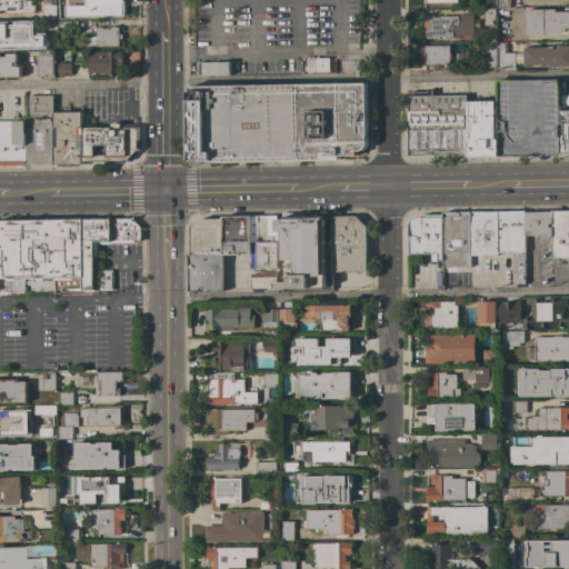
[(31,0),(31,6),(35,6),(35,12),(6,13),(6,10),(0,10),(0,0),(31,0)]
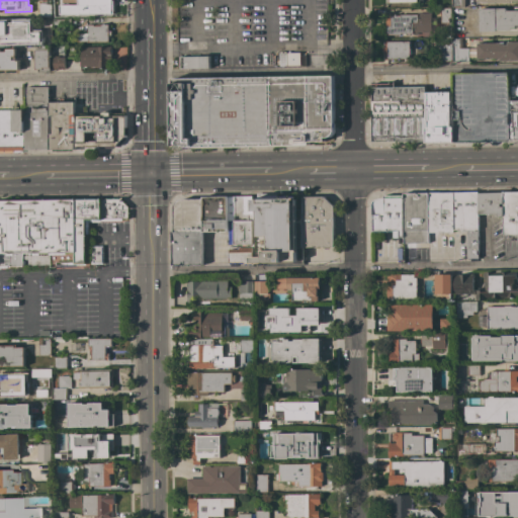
[(38,0),(51,0),(51,15),(39,15),(38,0)]
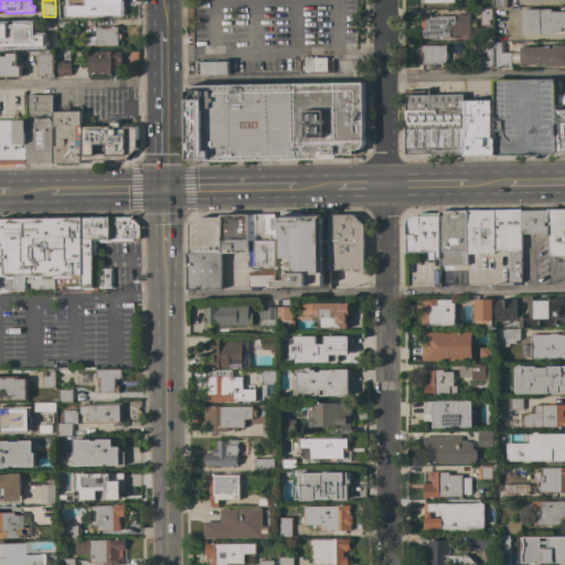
[(113,0),(113,16),(64,17),(64,6),(81,6),(81,8),(84,8),(84,0),(113,0)]
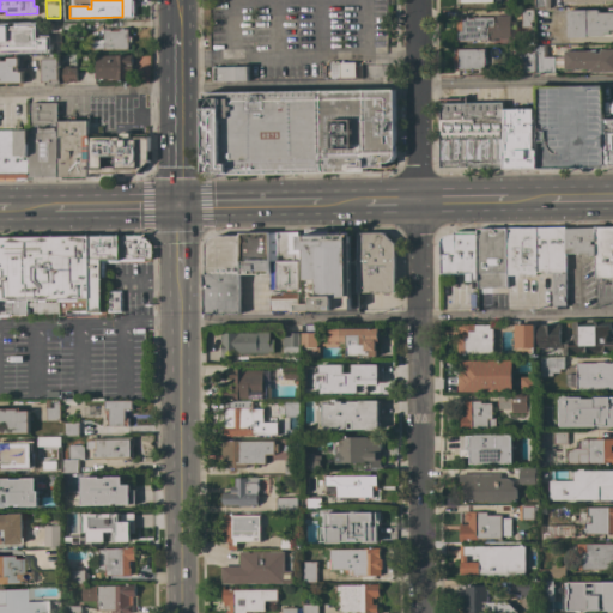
[(533,10),(533,22),(522,22),(521,10),(533,10)]
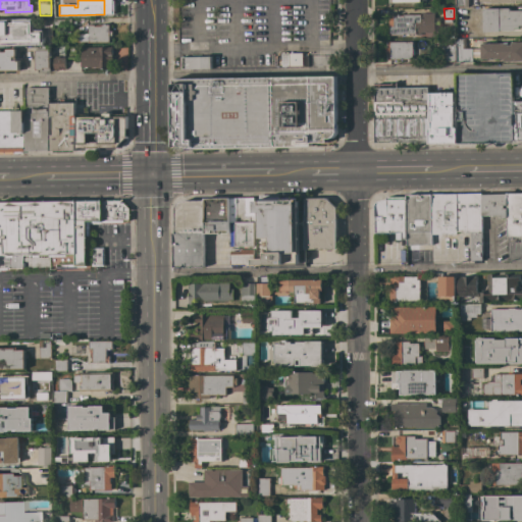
[(482,9),(510,8),(510,11),(521,10),(521,25),(519,25),(519,29),(515,29),(515,31),(500,31),(501,32),(483,33),(482,9)]
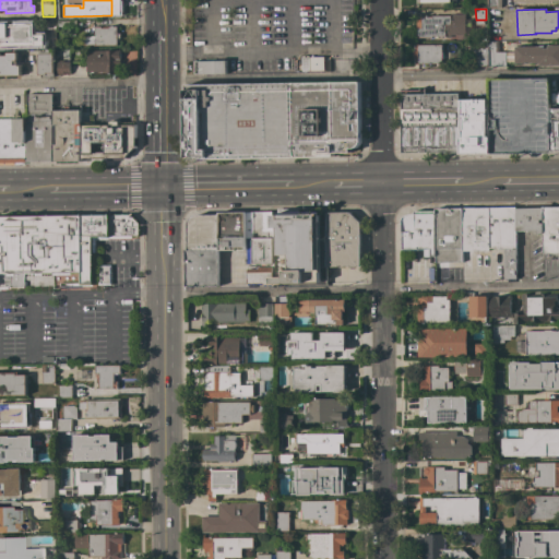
[(450,15),(464,14),(465,35),(432,36),(432,37),(417,38),(416,16),(450,15)]
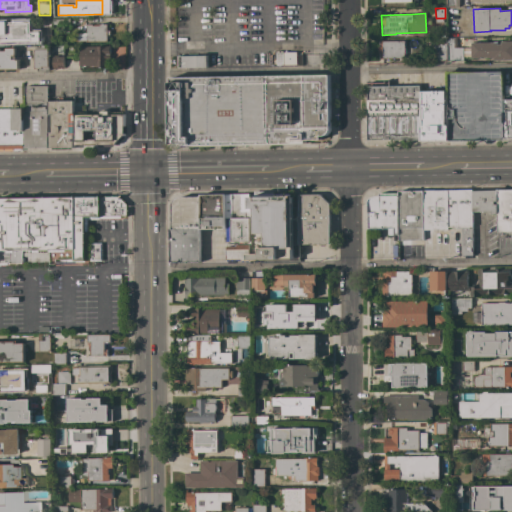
[(57,27),(56,18),(69,18),(70,26),(57,27)]
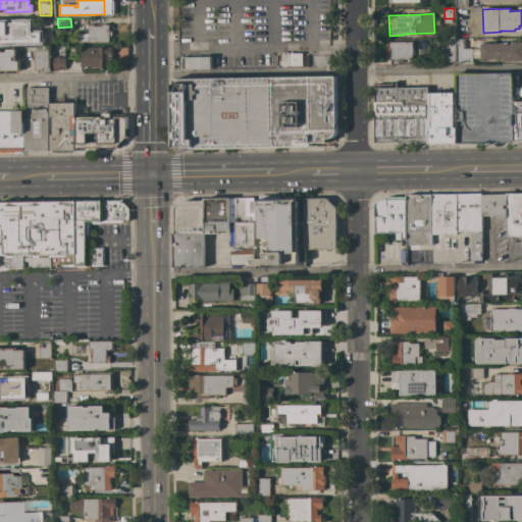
[(0,19),(20,19),(20,41),(15,41),(0,41),(0,19)]
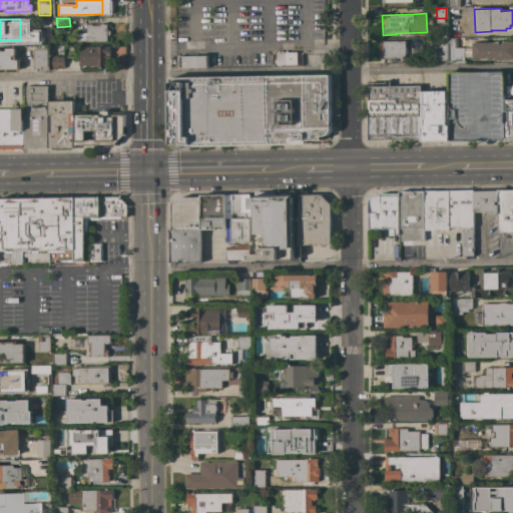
[(107,41),(86,42),(86,41),(76,41),(76,33),(86,33),(86,27),(84,27),(84,25),(85,25),(92,25),(92,26),(99,26),(99,24),(106,24),(107,41)]
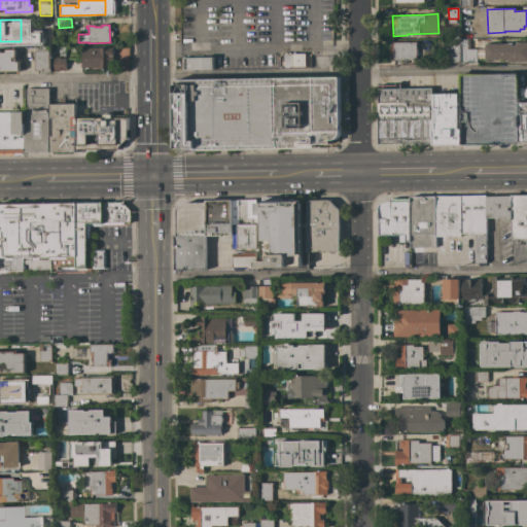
[(40,45),(40,42),(32,42),(32,39),(40,39),(40,31),(51,31),(51,45),(40,45)]
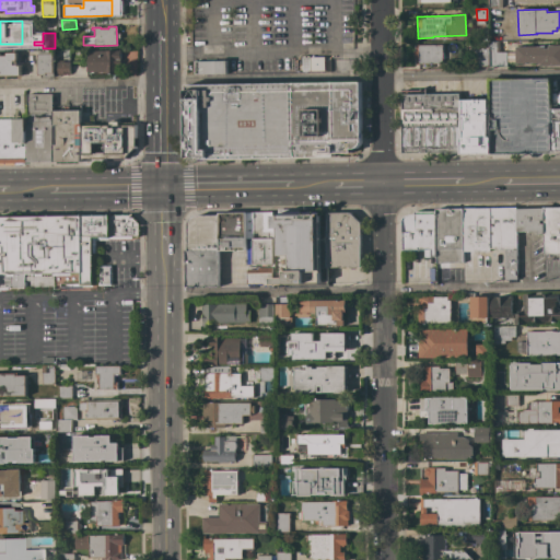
[(540,47),(540,46),(545,45),(545,48),(548,48),(548,45),(559,45),(559,66),(539,67),(539,63),(515,63),(515,62),(506,62),(506,66),(490,67),(490,46),(496,46),(496,42),(506,42),(506,53),(515,53),(515,47),(540,47)]
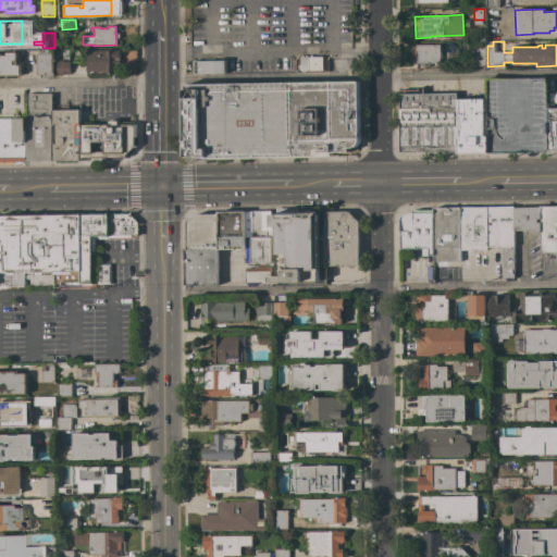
[(440,63),(416,64),(416,58),(411,58),(411,50),(416,50),(415,45),(440,45),(440,63)]
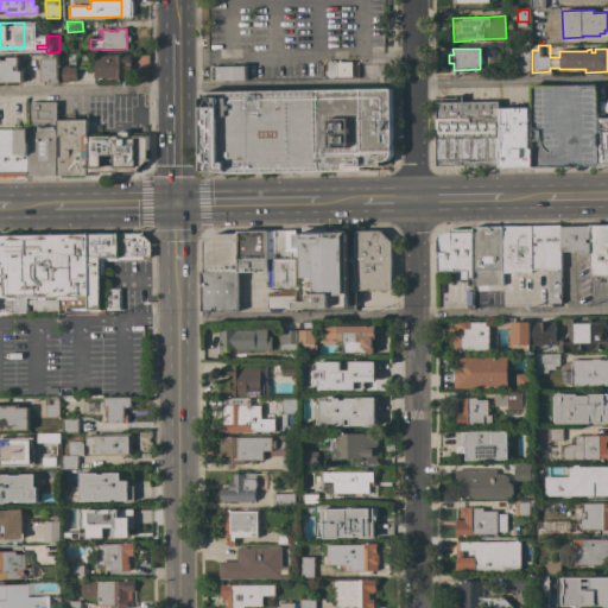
[(517,73),(515,49),(529,49),(530,73),(517,73)]
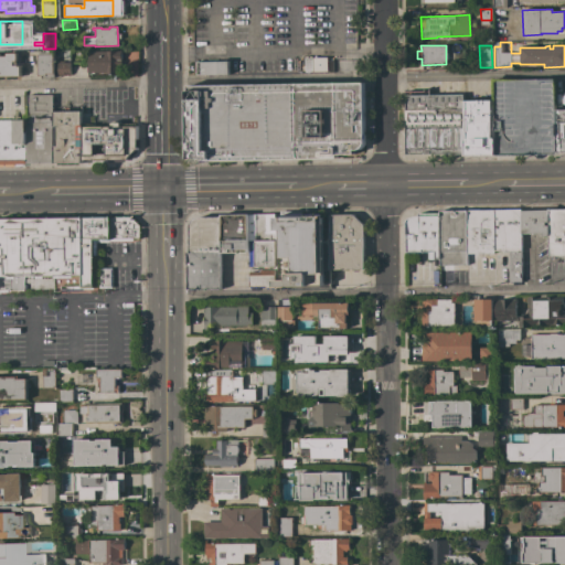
[(38,53),(46,52),(45,50),(53,50),(54,77),(48,77),(46,76),(39,76),(38,53)]
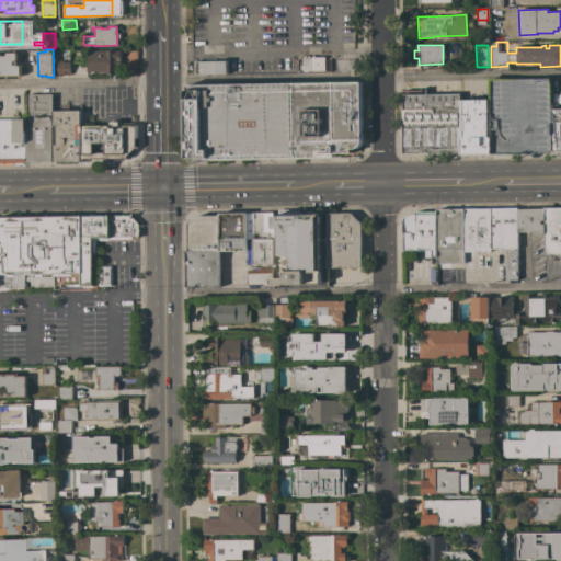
[(121,50),(121,65),(116,65),(116,73),(105,73),(105,71),(87,72),(86,66),(88,66),(88,52),(121,50)]
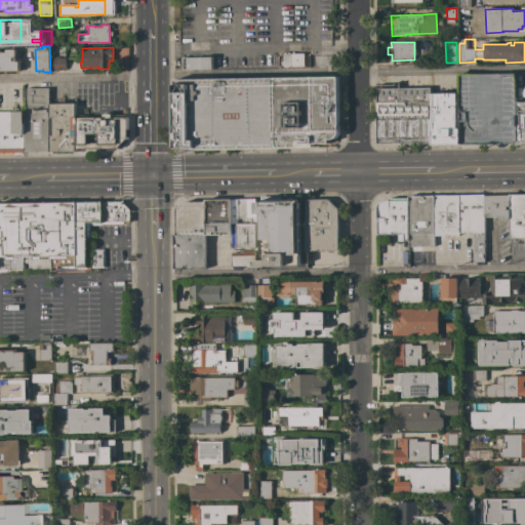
[(0,71),(0,52),(6,52),(6,49),(15,49),(15,61),(18,61),(18,71),(0,71)]
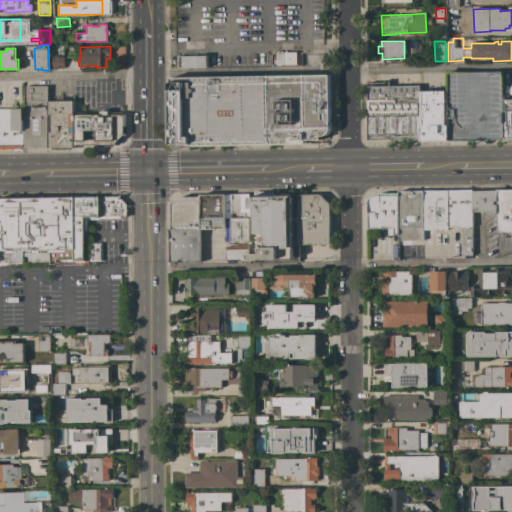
[(121,68),(120,49),(110,49),(111,69),(121,68)]
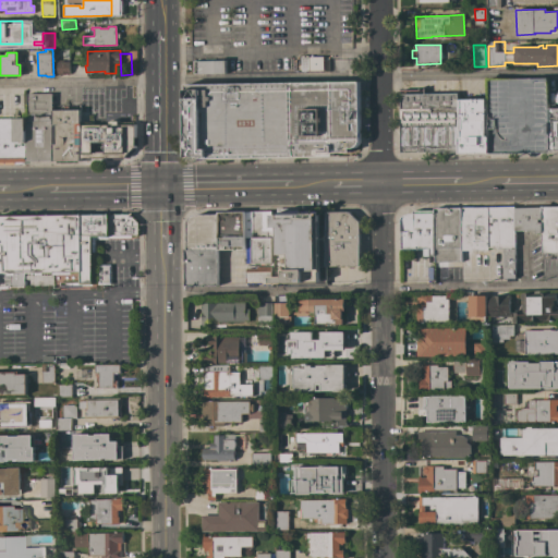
[(323,57),(323,70),(301,71),(301,57),(323,57)]
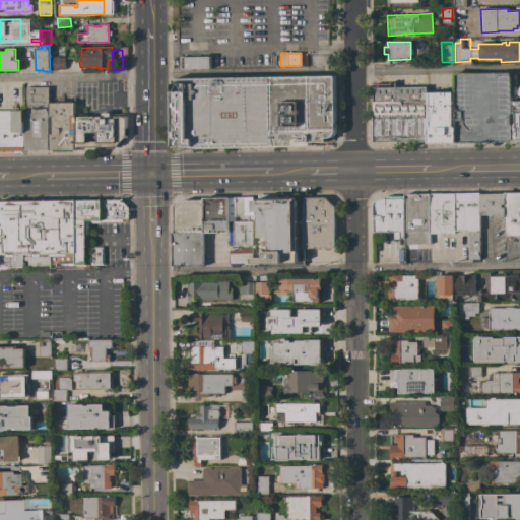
[(211,68),(181,69),(181,57),(210,57),(211,68)]
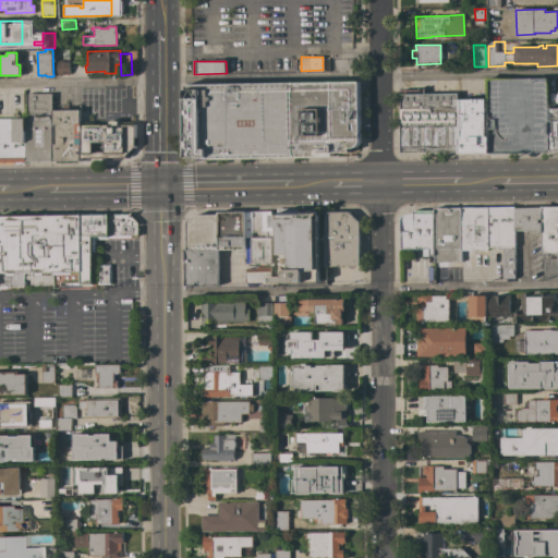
[(57,74),(57,62),(69,62),(69,74),(57,74)]
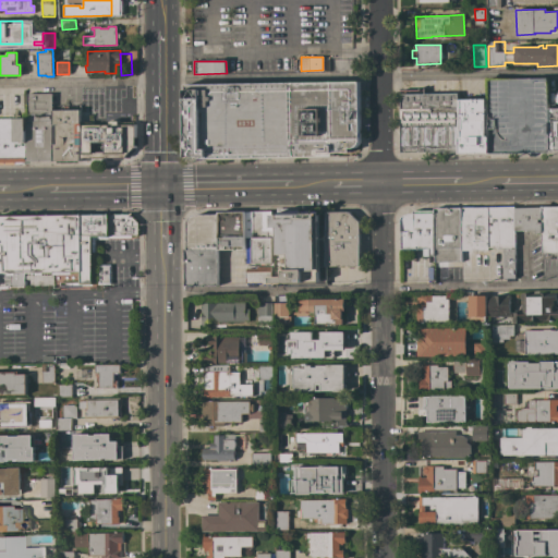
[(547,152),(488,153),(488,99),(488,79),(547,79),(547,109),(547,152)]
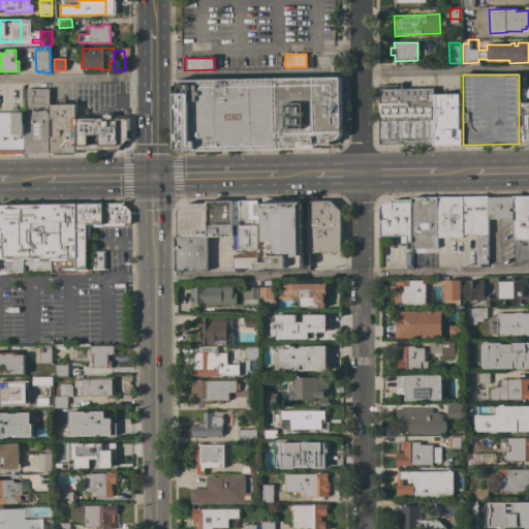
[(340,78),(341,133),(340,135),(338,137),(337,138),(334,139),(331,139),(331,144),(314,144),(314,147),(190,150),(190,149),(177,149),(176,85),(176,81),(340,78)]
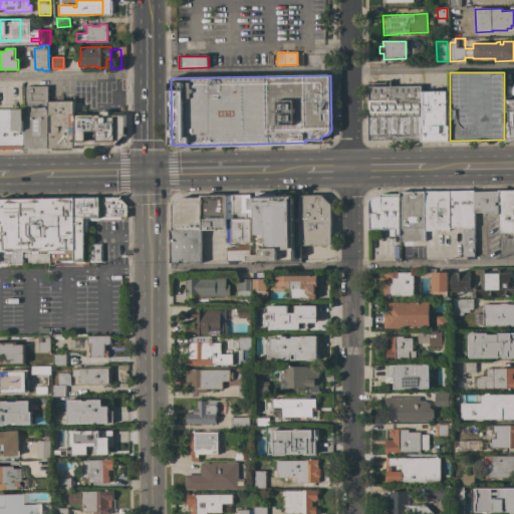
[(24,149),(23,109),(23,107),(28,107),(28,105),(25,105),(25,86),(48,86),(48,101),(48,149),(24,149)]
